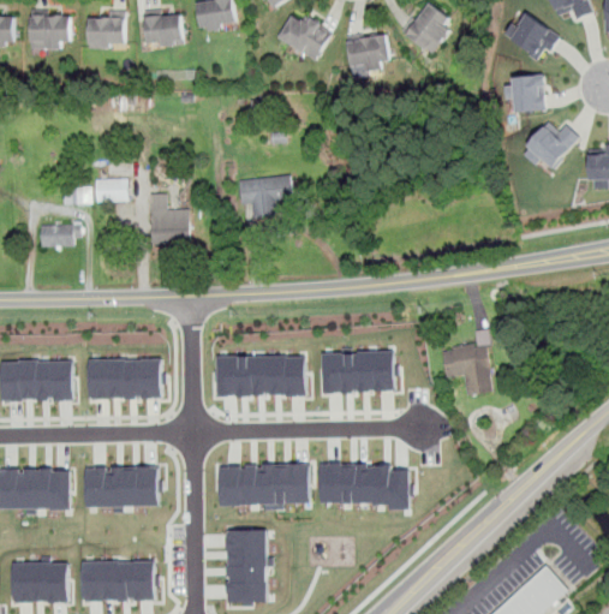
[(234,25),(228,0),(192,0),(197,30),(234,25)]
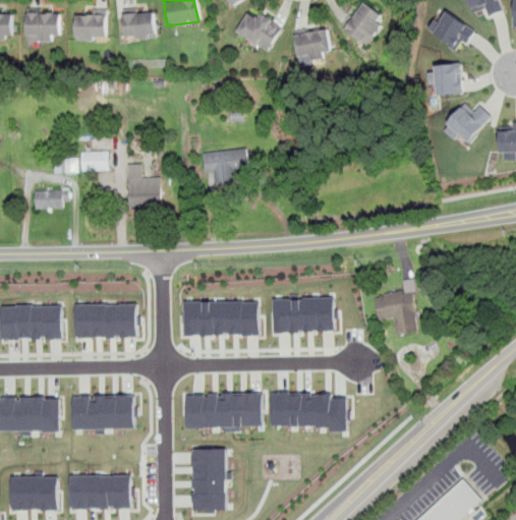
[(498,0),(502,9),(488,14),(484,7),(472,12),(466,0),(498,0)]
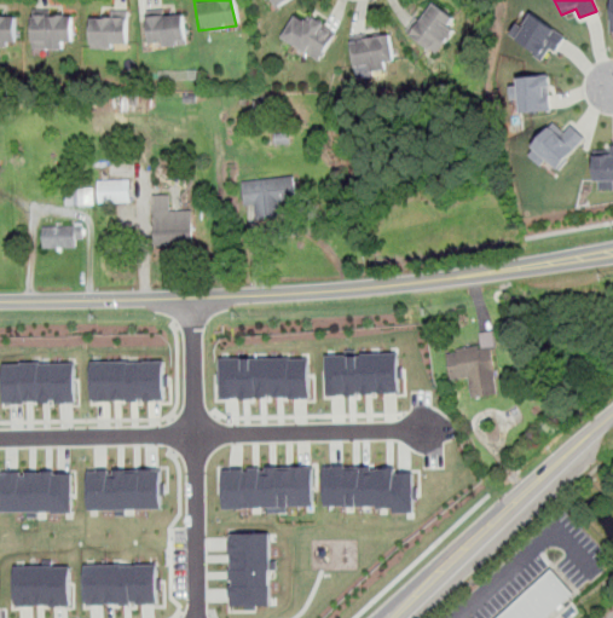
[(427,52),(455,24),(431,1),(403,29),(427,52)]
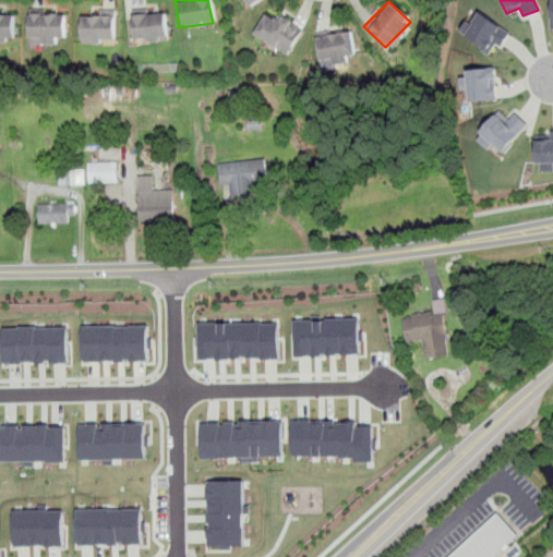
[(127,9),(130,40),(165,37),(161,7),(127,9)]
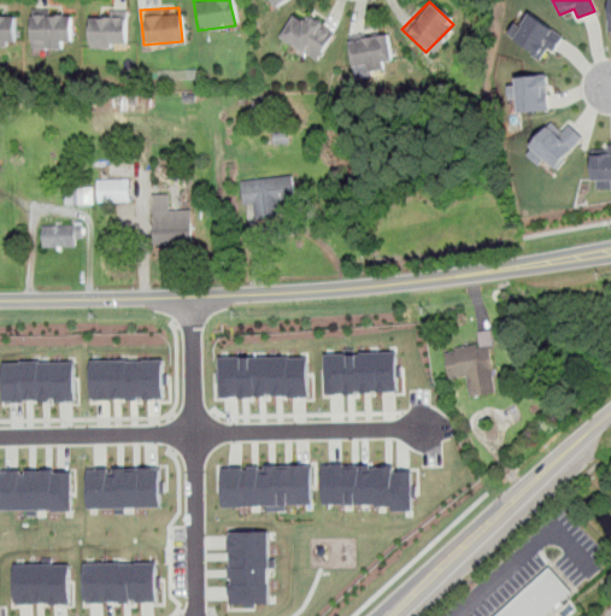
[(315,58),(330,28),(292,7),(276,37),(315,58)]
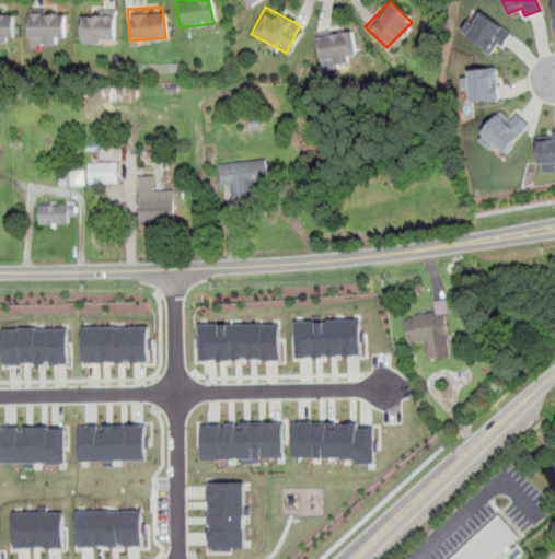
[(24,42),(61,42),(61,8),(24,8),(24,42)]
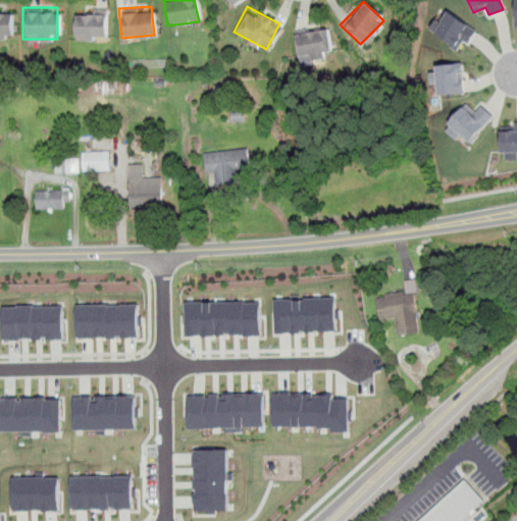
[(104,7),(72,7),(72,39),(104,39),(104,7)]
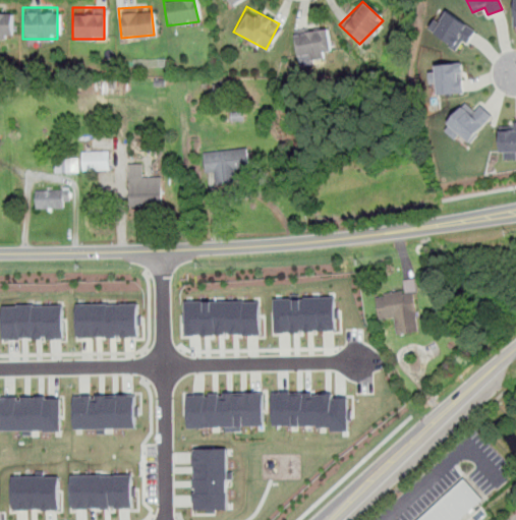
[(0,37),(9,37),(9,10),(0,10),(0,37)]
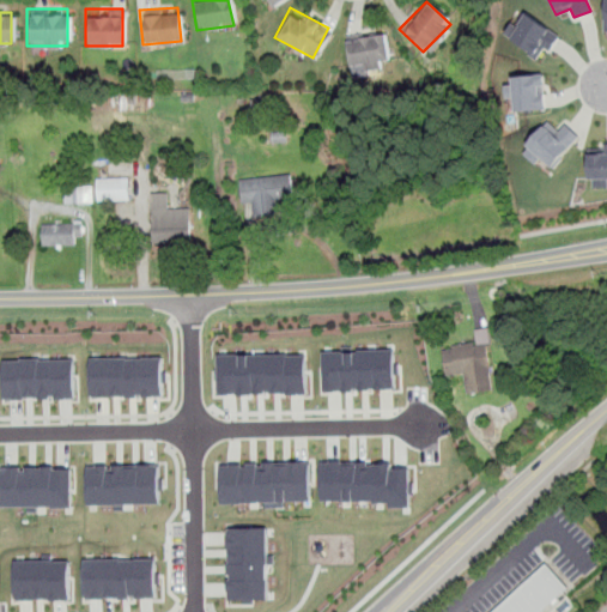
[(524,12),(557,34),(547,49),(542,44),(534,58),(501,31),(508,20),(515,25),(524,12)]
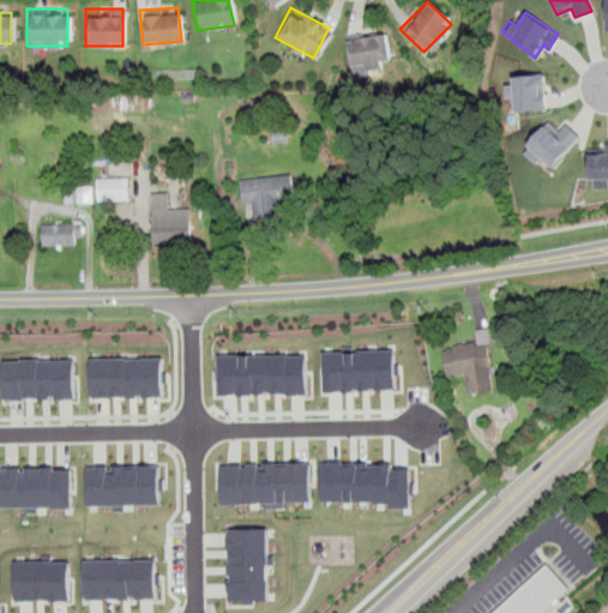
[(383,29),(342,34),(348,71),(387,65),(383,29)]
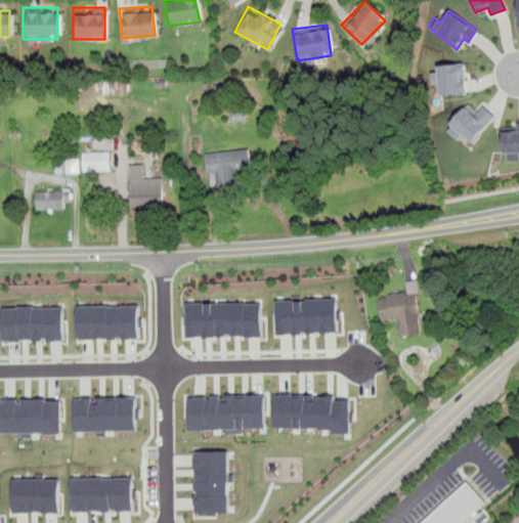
[(435,64),(463,62),(465,92),(438,94),(437,82),(429,82),(428,73),(435,72),(435,64)]
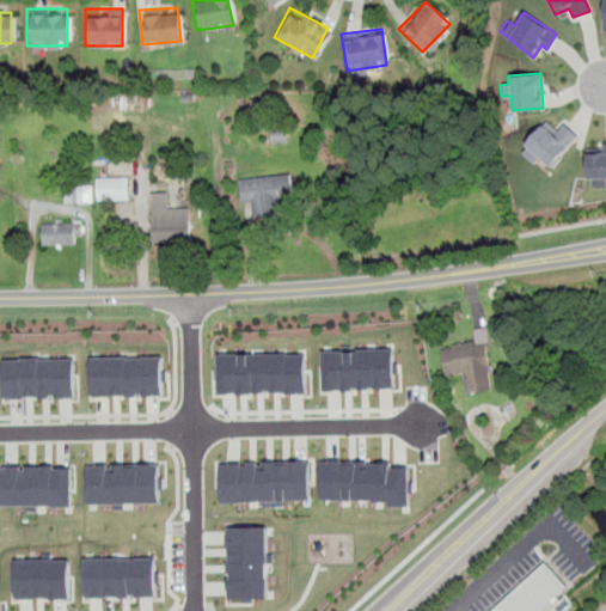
[(524,144),(543,120),(555,129),(561,122),(575,134),(549,166),(537,156),(531,163),(520,152),(526,146),(524,144)]
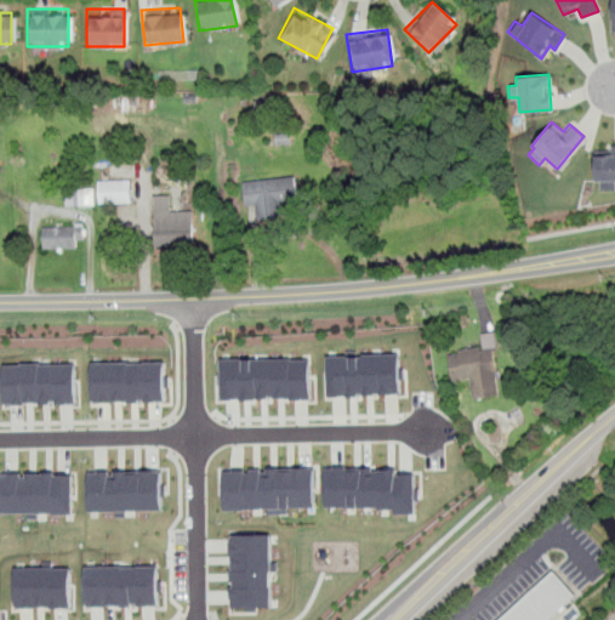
[(592,149),(593,180),(614,180),(614,143),(608,144),(608,149),(592,149)]
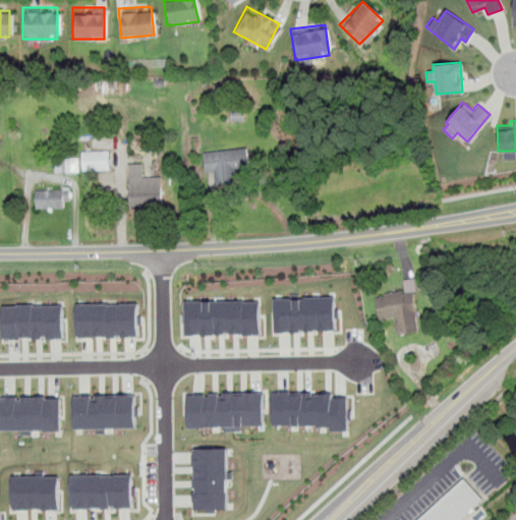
[(199,150),(202,178),(209,177),(210,183),(232,181),(232,169),(245,168),(243,146),(199,150)]
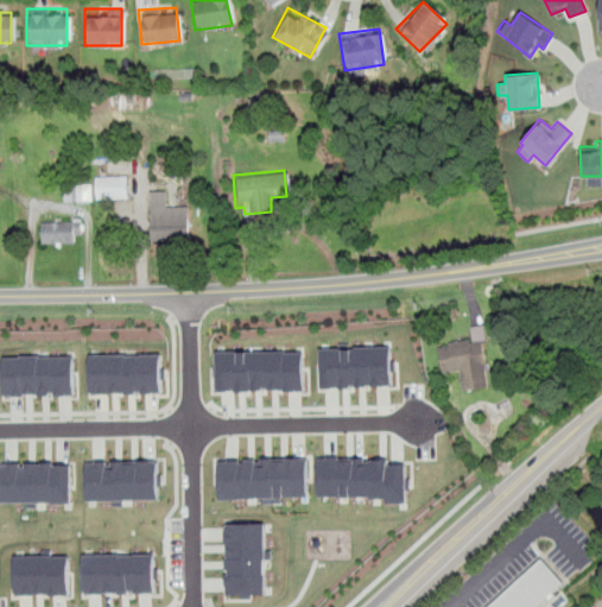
[(92,198),(122,198),(122,176),(92,176),(92,198)]
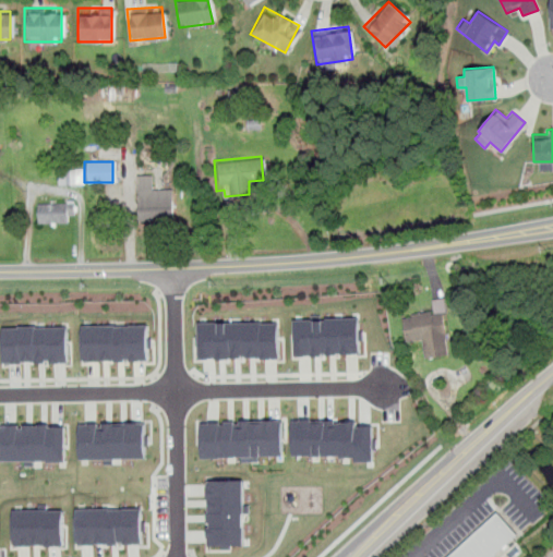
[(53,183),(80,183),(80,168),(53,168),(53,183)]
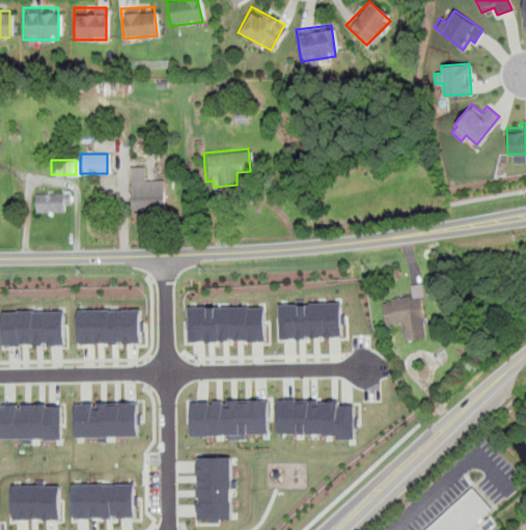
[(141,165),(126,165),(127,207),(161,207),(161,178),(141,178),(141,165)]
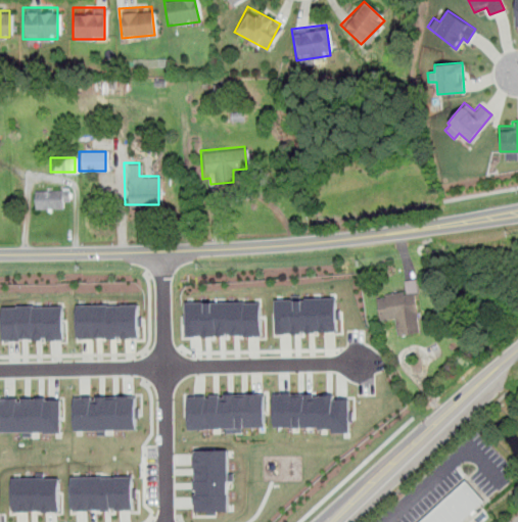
[(32,207),(65,207),(65,187),(32,187),(32,207)]
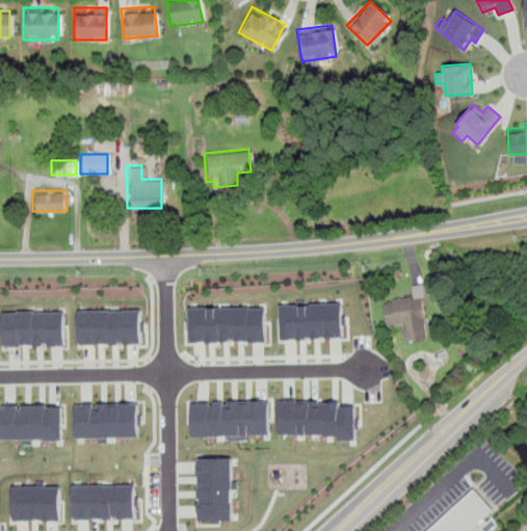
[(418,284),(407,285),(410,296),(379,299),(383,325),(397,323),(399,340),(424,337),(418,284)]
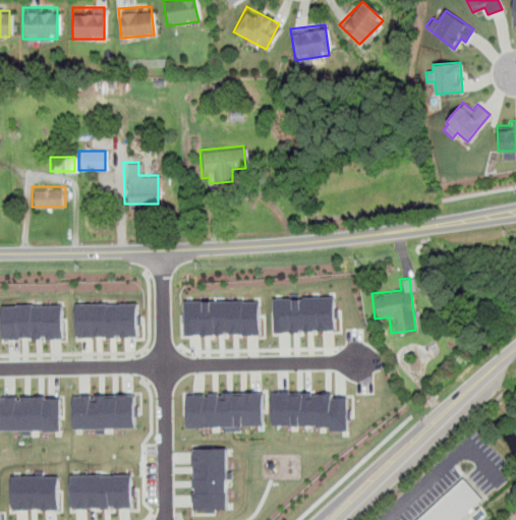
[(271,296),(271,332),(335,331),(335,294),(271,296)]
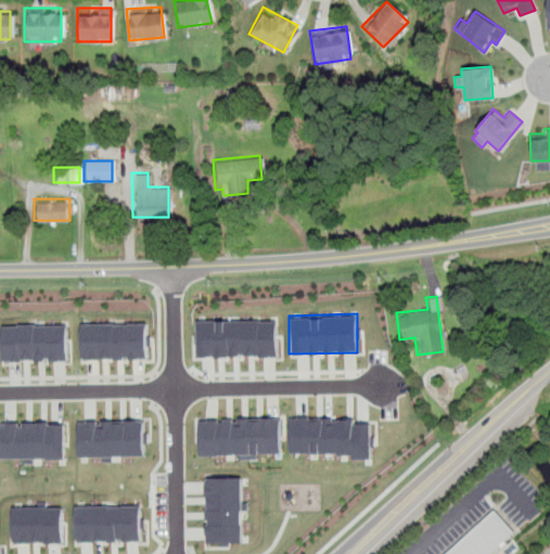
[(193,320),(194,356),(275,353),(273,318),(193,320)]
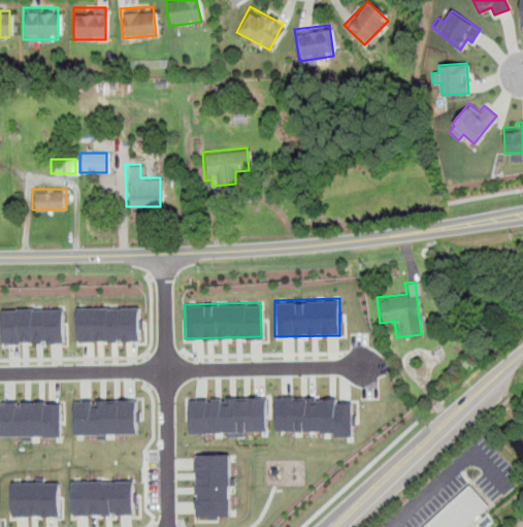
[(73,307),(75,341),(138,339),(136,305),(73,307)]
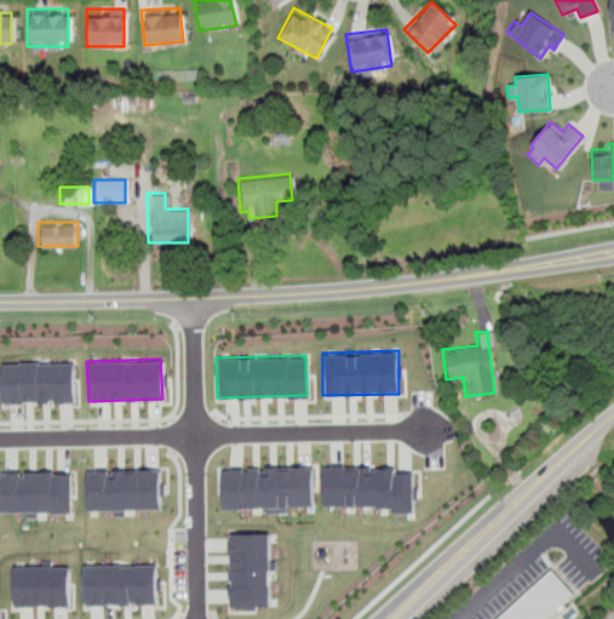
[(0,403),(74,400),(72,360),(0,362),(0,403)]
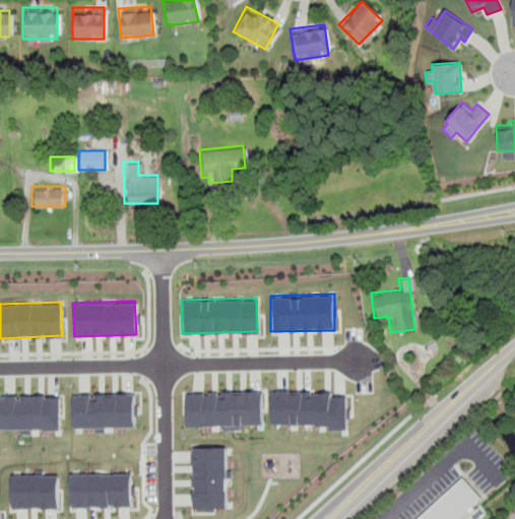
[(183,391),(183,427),(260,426),(260,389),(183,391)]
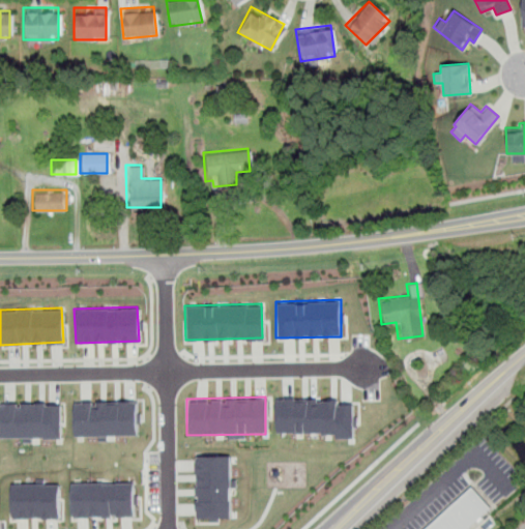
[(273,399),(274,433),(332,431),(333,440),(351,439),(350,404),(334,405),(334,398),(273,399)]
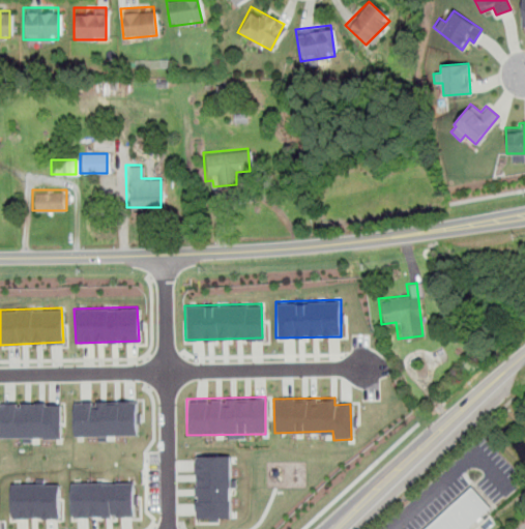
[(0,438),(59,436),(58,401),(0,403),(0,438)]
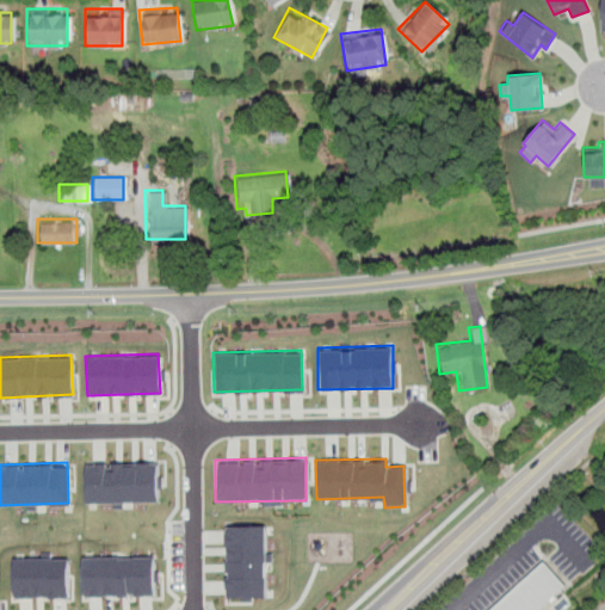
[(81,463),(84,503),(156,500),(154,462),(81,463)]
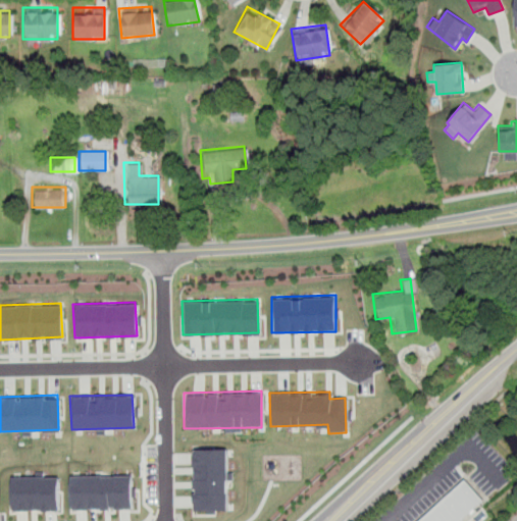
[(190,448),(191,510),(225,509),(224,448),(190,448)]
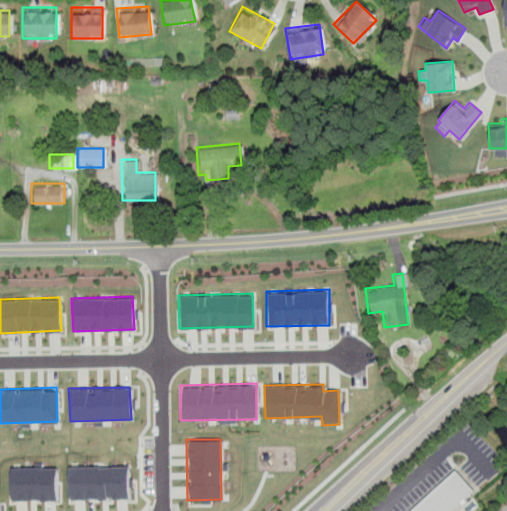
[(66,466),(67,500),(126,499),(125,464),(66,466)]
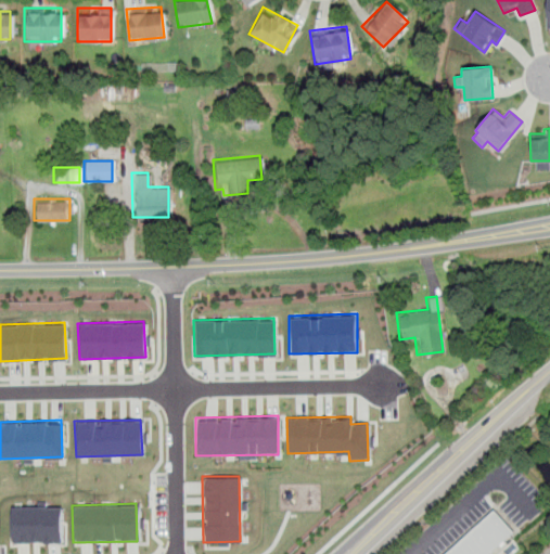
[(9,506),(10,542),(61,541),(61,505),(9,506)]
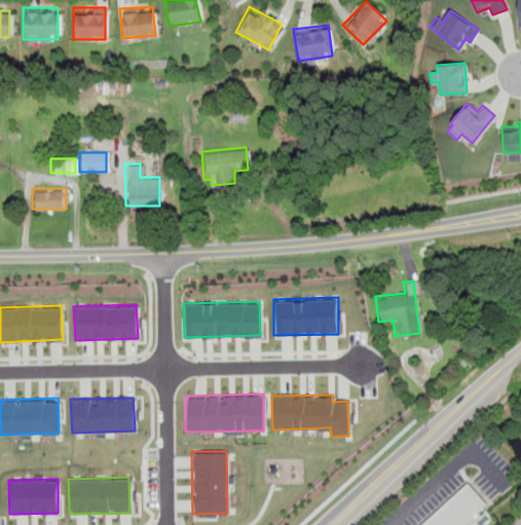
[(458,524),(482,503),(464,484),(418,524),(458,524)]
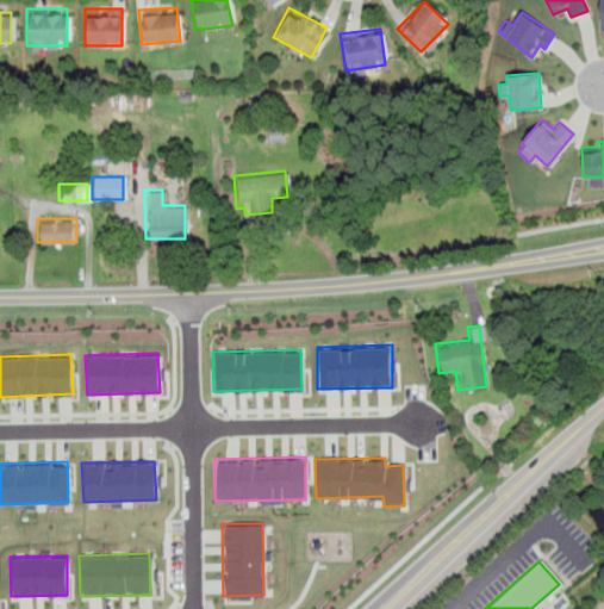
All buildings are outlined.
